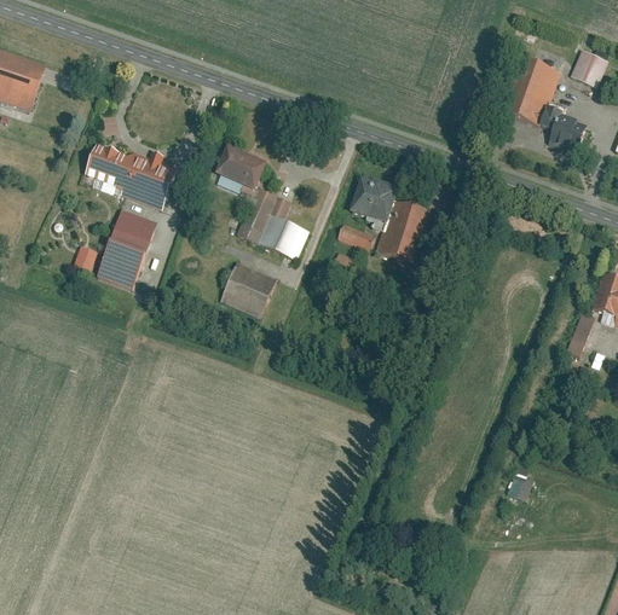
[(0,100),(32,110),(47,64),(0,48),(0,100)]
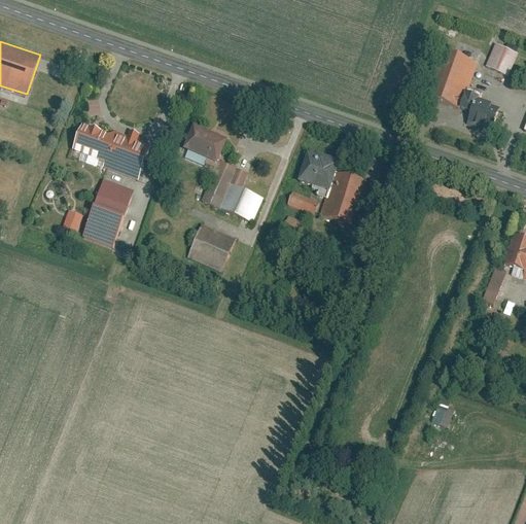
[(519,53),(497,43),(487,66),(509,75),(519,53)]
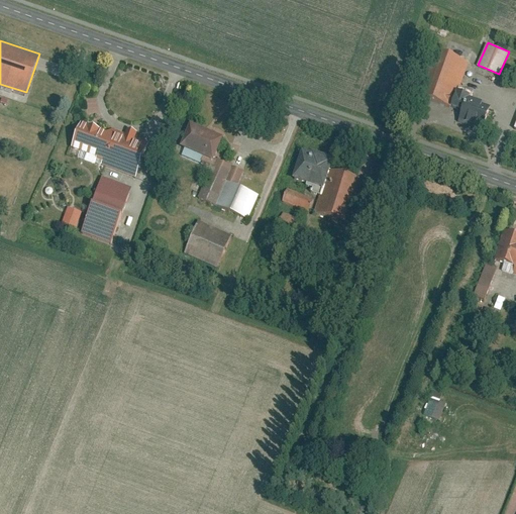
[(466,61),(436,52),(422,94),(451,104),(456,89),(466,61)]
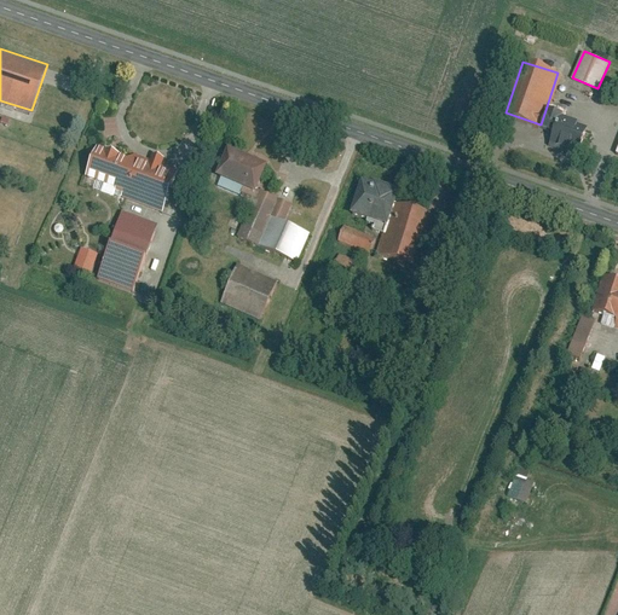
[(562,111),(547,106),(541,125),(556,129),(560,117),(562,111)]
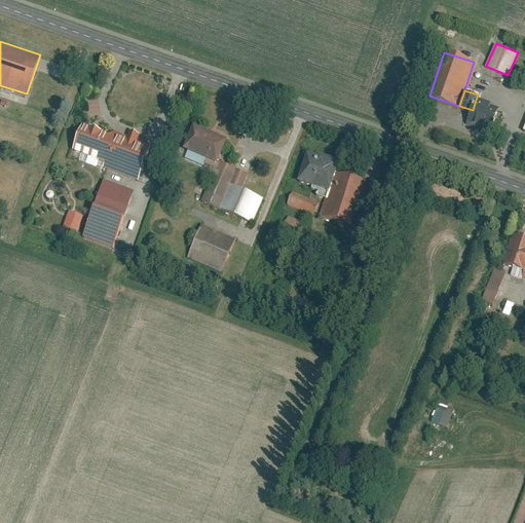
[(469,122),(492,129),(499,108),(476,100),(473,110),(469,122)]
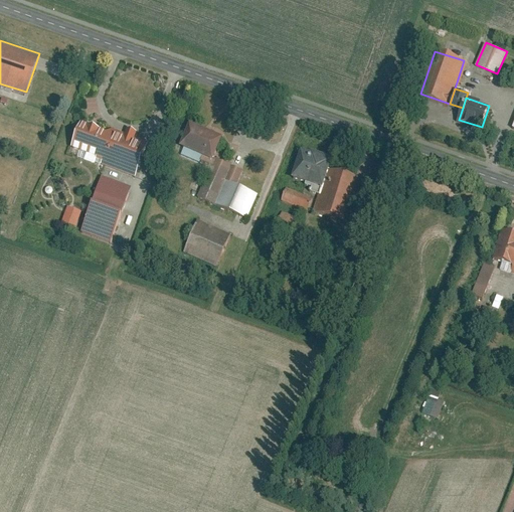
[(106,131),(81,122),(72,145),(137,168),(148,140),(113,127),(106,131)]
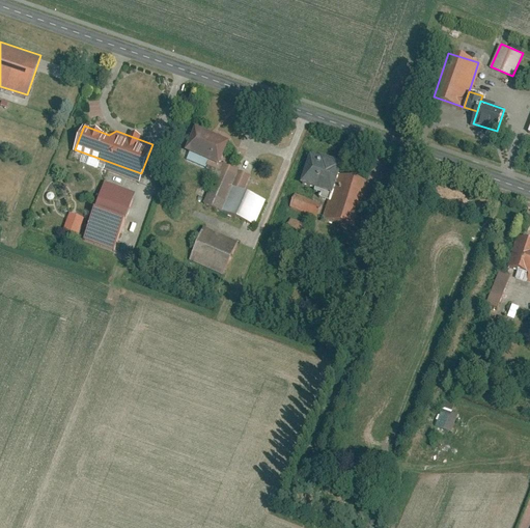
[(227,140),(194,127),(185,150),(218,164),(227,140)]
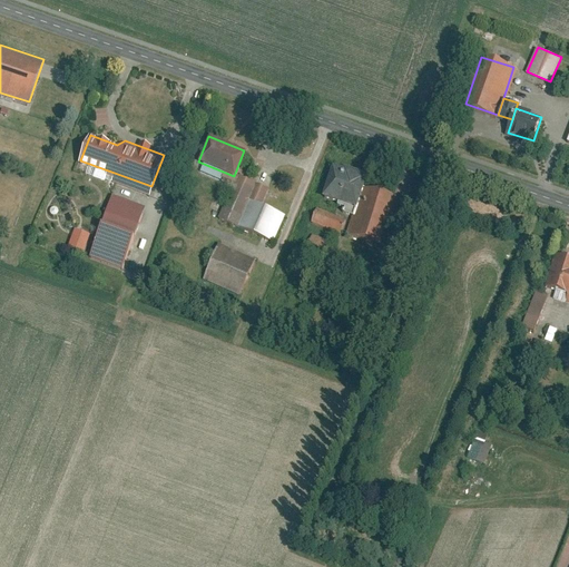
[(368,174),(332,163),(322,197),(356,207),(368,174)]
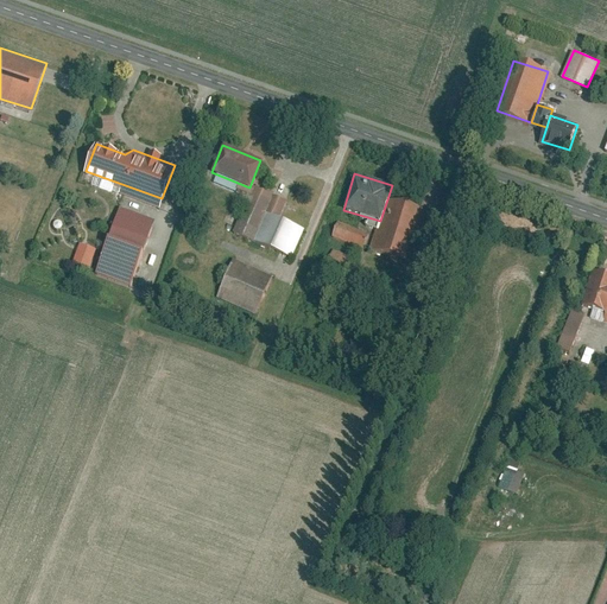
[(289,199),(257,185),(236,231),(269,246),(289,199)]
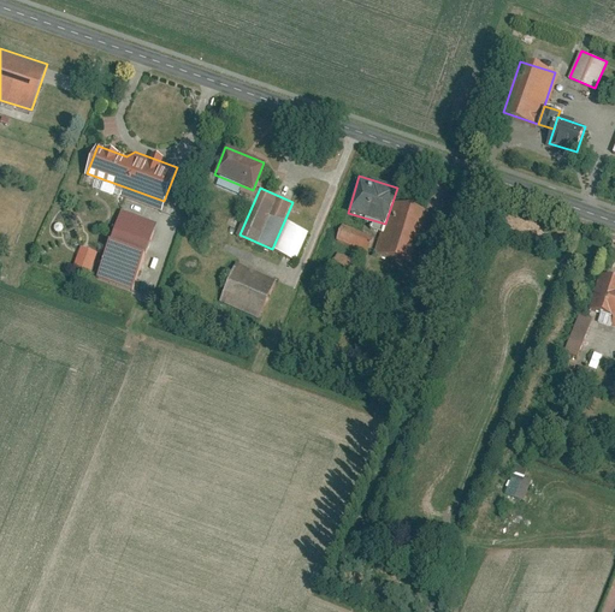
[(432,213),(395,200),(377,251),(413,265),(432,213)]
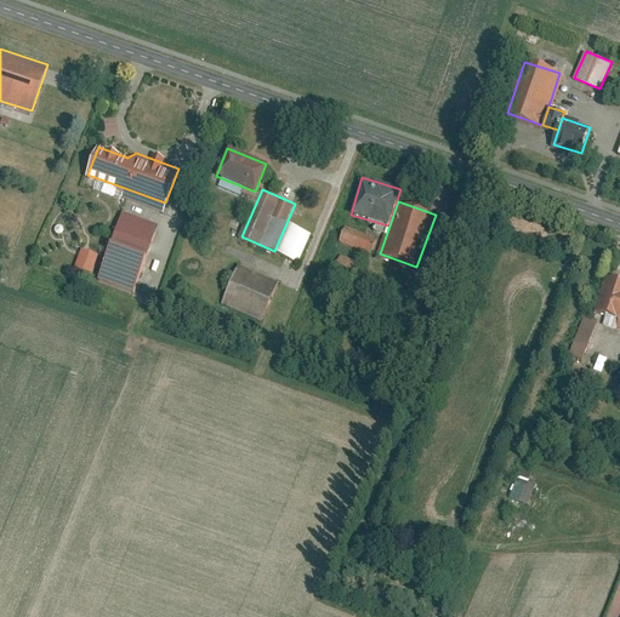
[(158,223),(123,211),(98,279),(135,291),(158,223)]
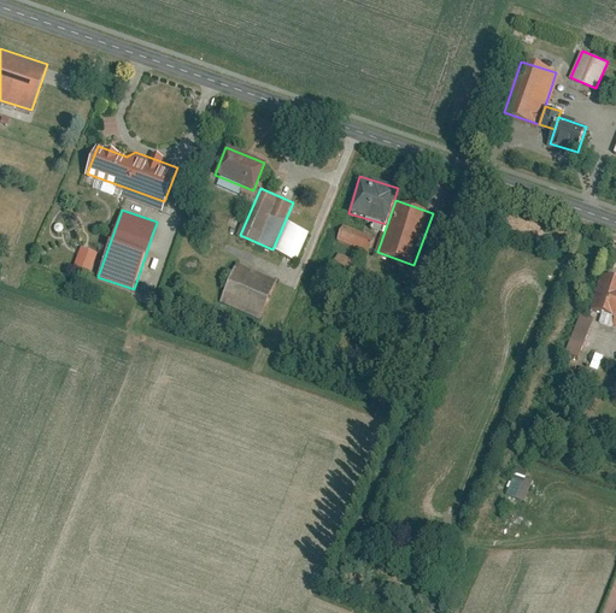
[(375,236),(345,224),(339,239),(369,251),(375,236)]
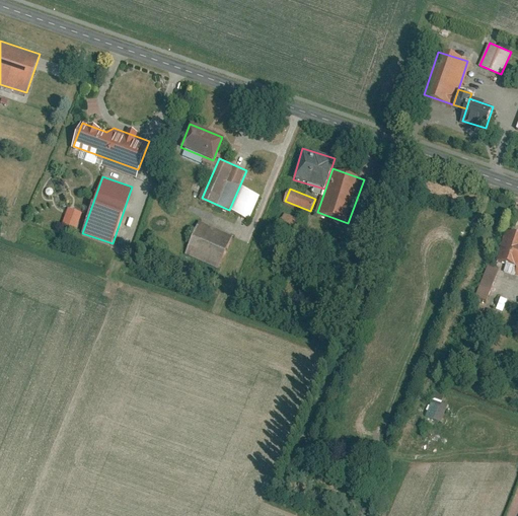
[(82,211),(68,206),(63,223),(76,228),(82,211)]
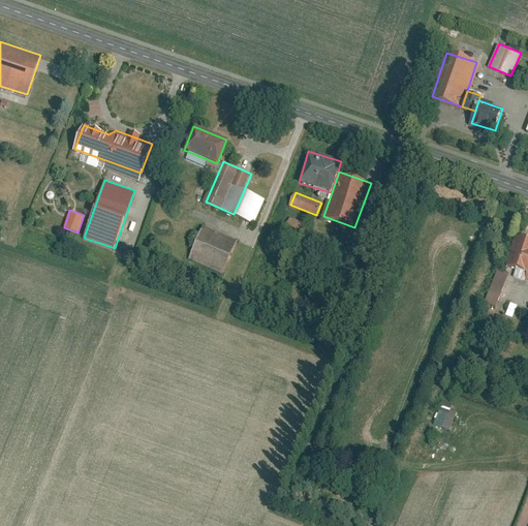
[(290,217),(287,226),(306,234),(310,224),(290,217)]
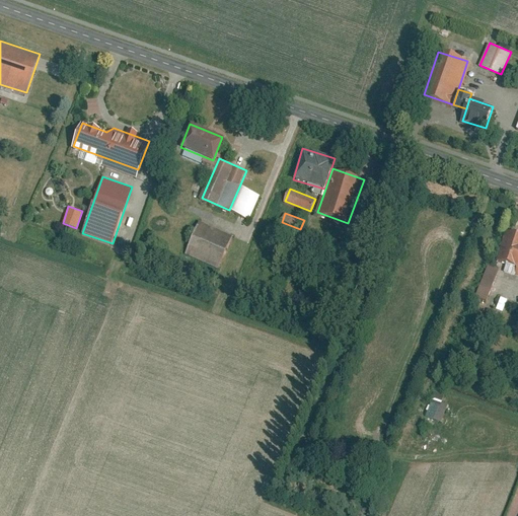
[(234,234),(200,219),(185,252),(219,268),(234,234)]
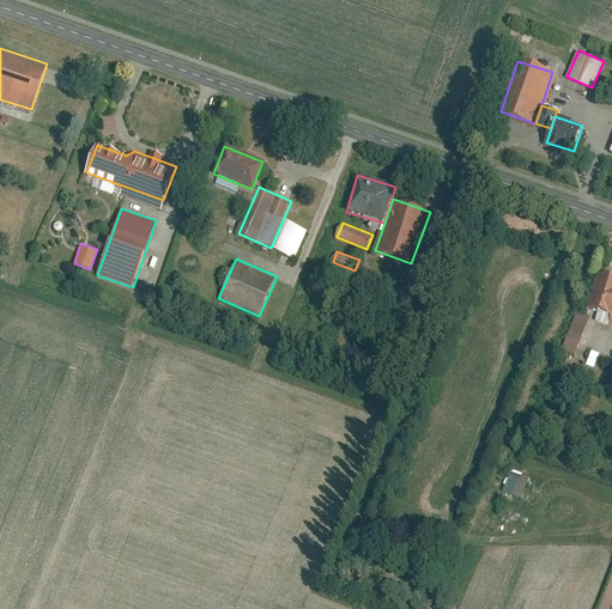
[(611,273),(597,269),(586,304),(611,312),(611,316),(610,321),(611,321),(611,273)]
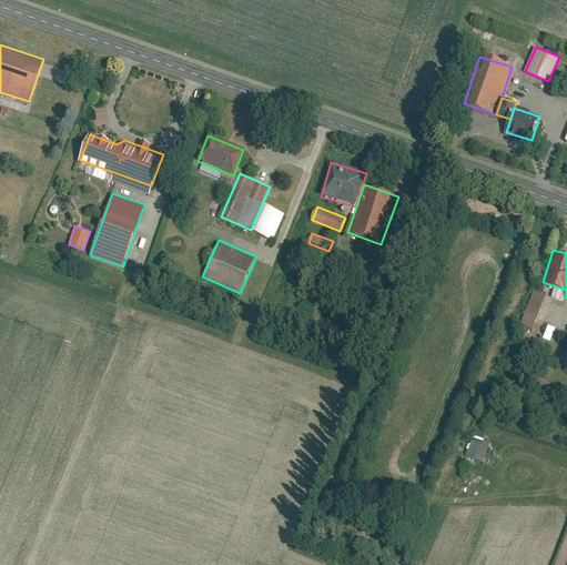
[(530,328),(545,292),(533,288),(519,323),(530,328)]
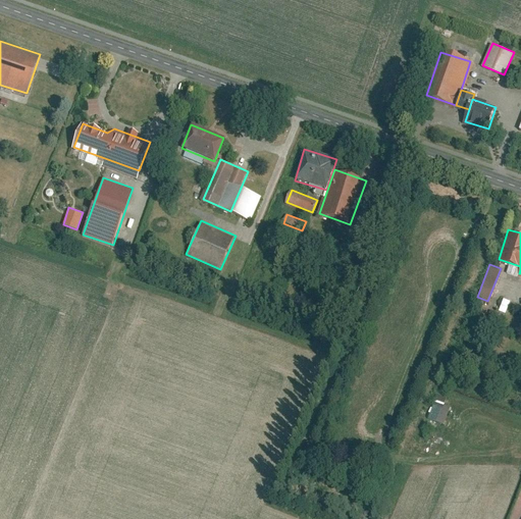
[(506,311),(510,299),(503,297),(499,309),(506,311)]
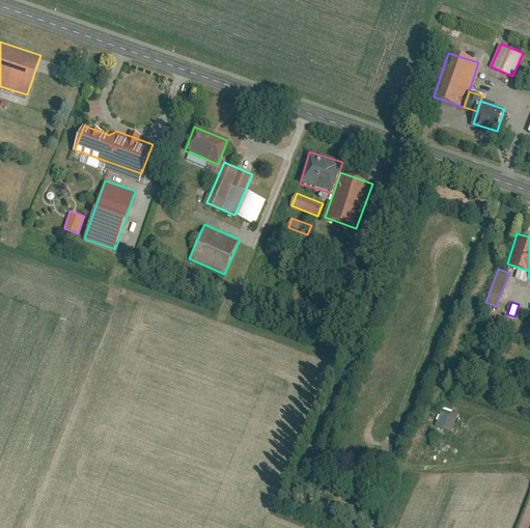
[(457,413),(450,410),(453,404),(444,399),(434,423),(449,431),(457,413)]
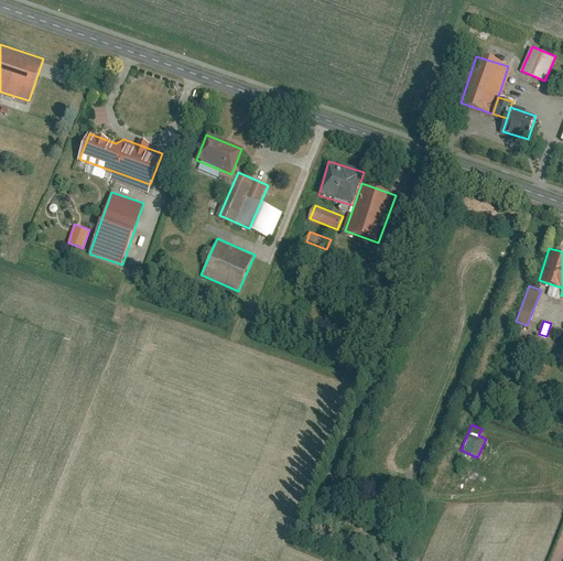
All buildings are outlined.
